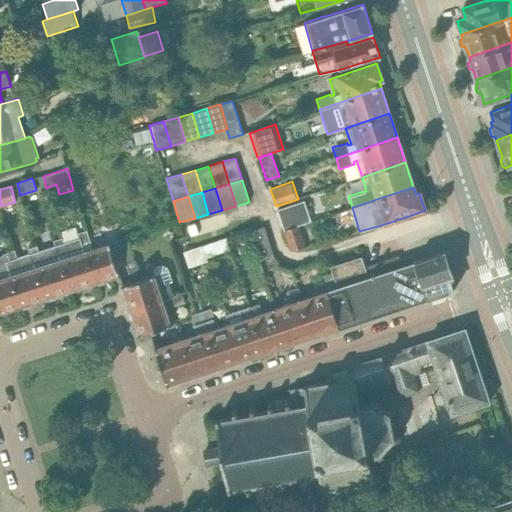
[(302,202),(277,211),(283,230),(299,225),(309,222),(302,202)]
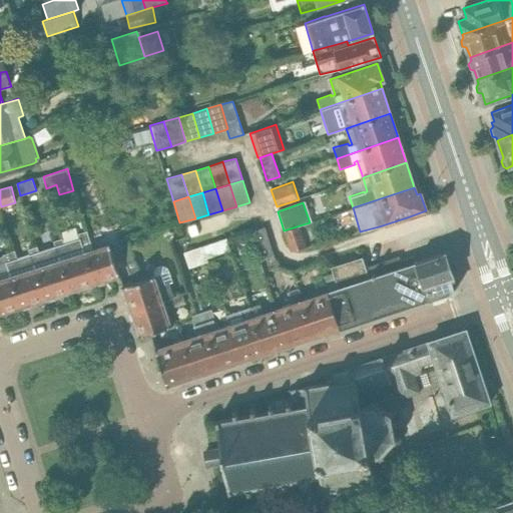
[(307,246),(300,225),(284,230),(291,251),(307,246)]
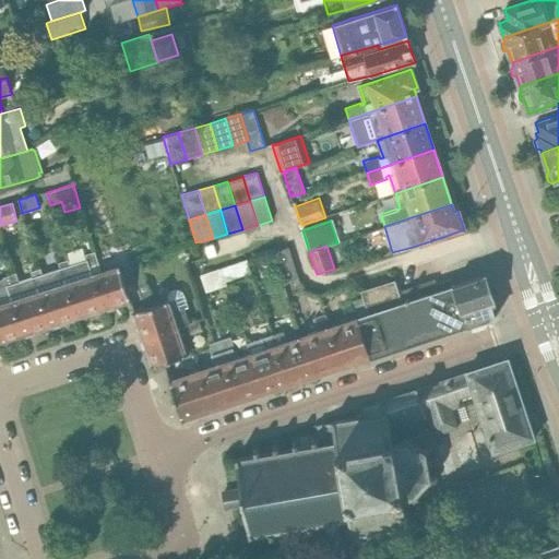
[(288,247),(273,252),(283,283),(298,277),(288,247)]
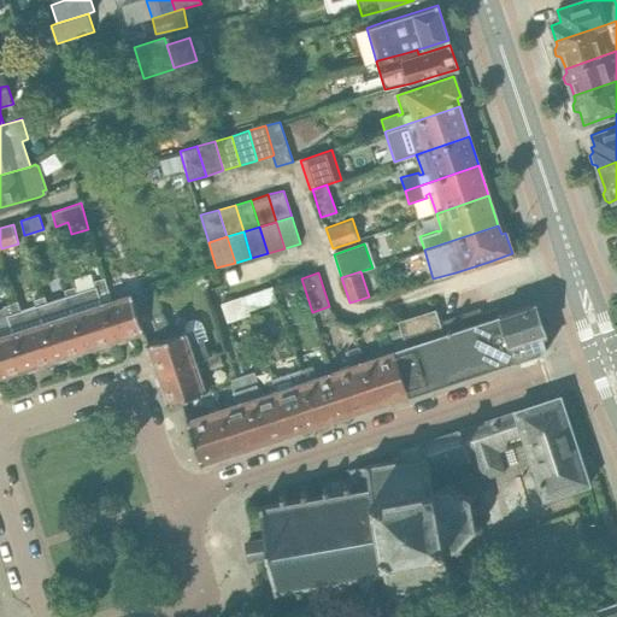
[(95,280),(99,293),(110,291),(105,276),(95,280)]
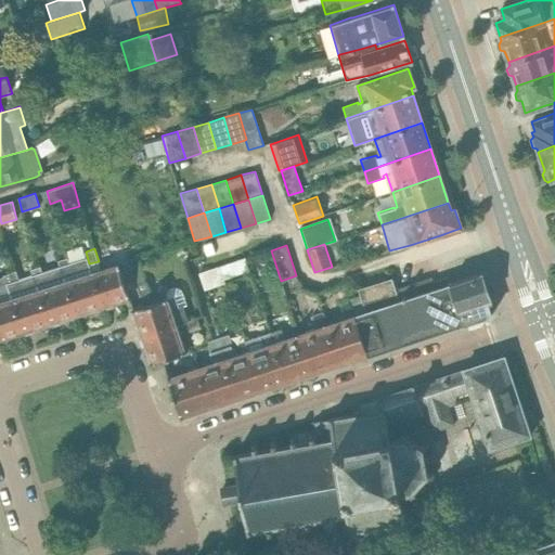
[(86,252),(85,252),(86,257),(69,262),(67,257),(59,259),(65,281),(64,281),(76,315),(103,307),(92,272),(91,272),(89,263),(86,252)]
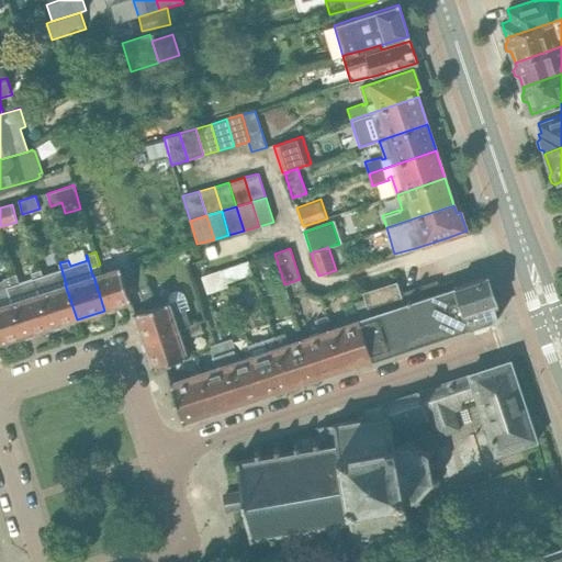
[(138,260),(130,263),(138,288),(146,308),(134,313),(136,319),(143,341),(178,329),(178,330),(188,326),(191,325),(190,324),(186,310),(189,308),(186,296),(182,293),(179,291),(175,291),(171,293),(169,298),(169,301),(168,302),(155,306),(147,284),(138,260)]
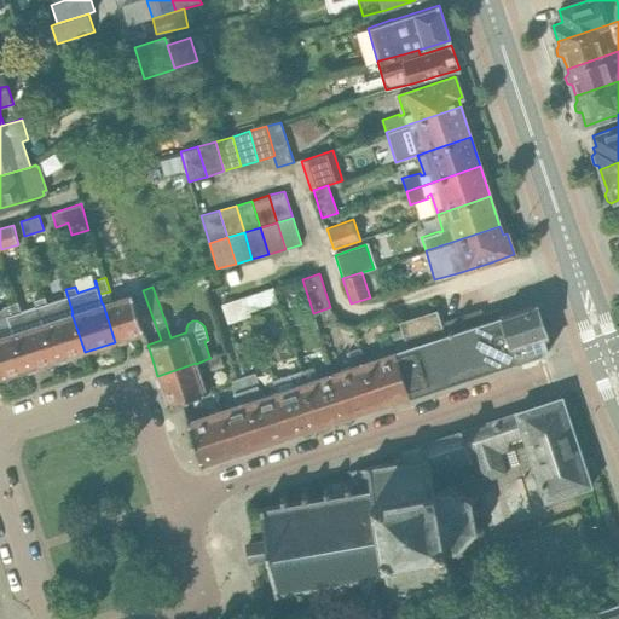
[(230,318),(282,302),(277,288),(225,304),(230,318)]
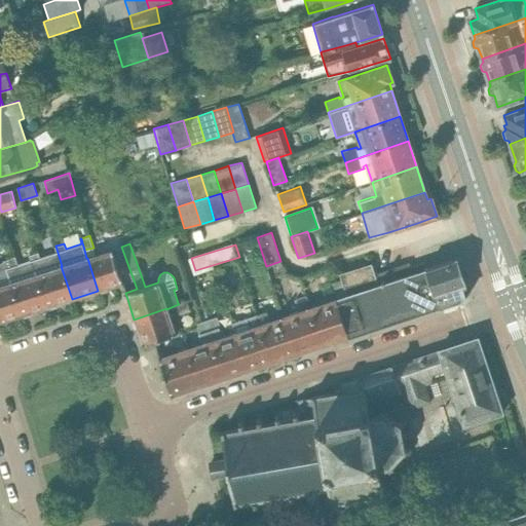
[(46,307),(72,299),(61,266),(62,266),(55,246),(54,247),(57,252),(40,257),(38,252),(30,255),(46,307)]
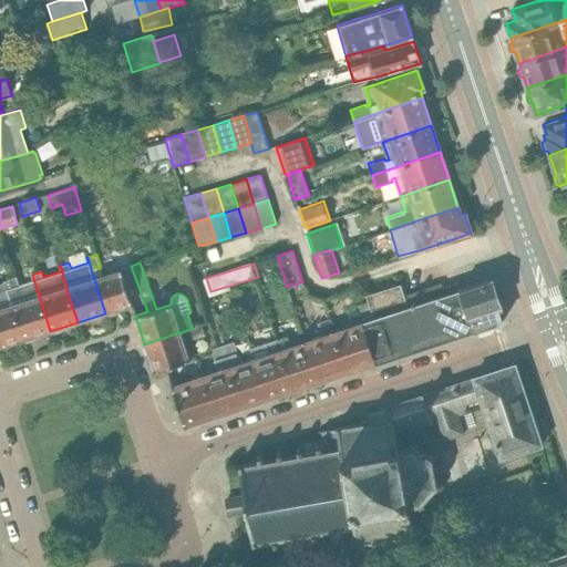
[(121,269),(94,278),(105,313),(133,305),(121,269)]
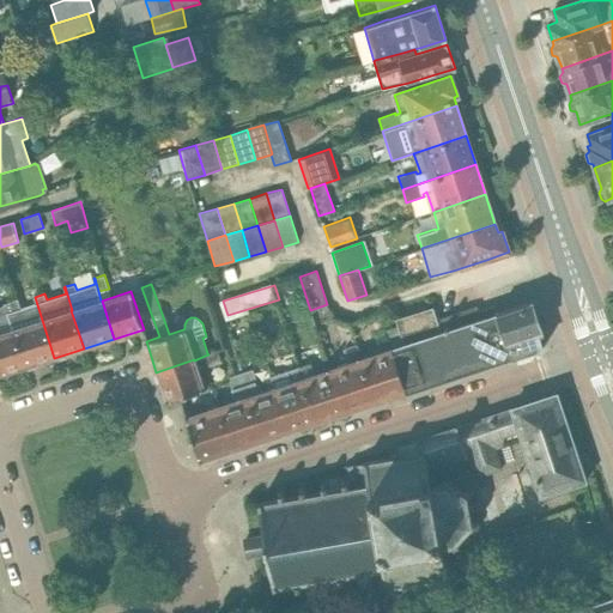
[(24,368),(54,358),(35,297),(34,297),(36,303),(20,308),(20,305),(7,309),(13,328),(12,329),(24,368)]
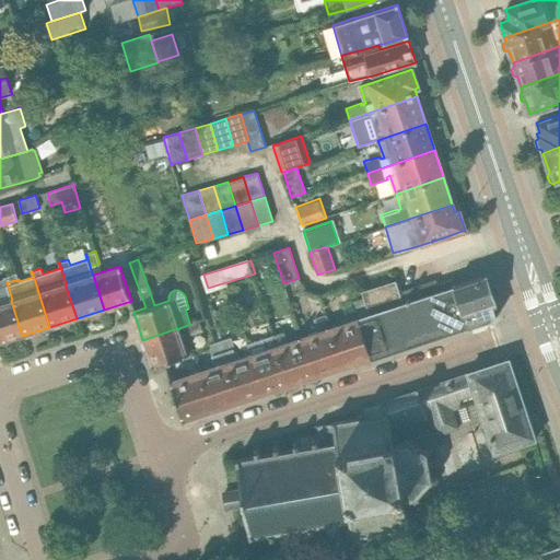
[(0,342),(22,336),(11,301),(12,300),(7,282),(19,279),(16,272),(3,277),(3,279),(0,279),(0,342)]
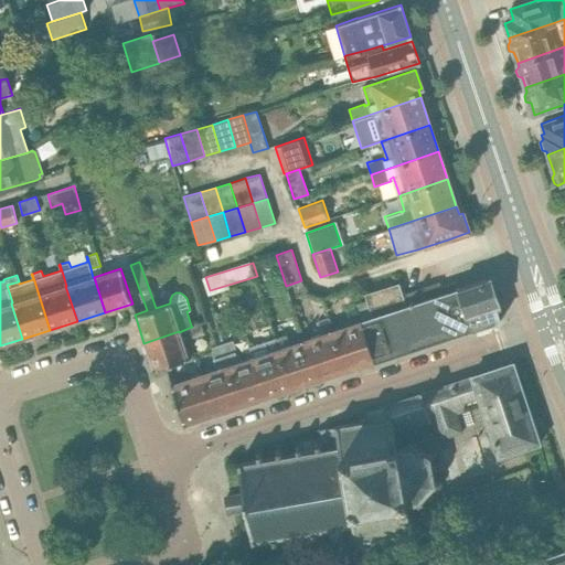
[(373,363),(500,321),(496,307),(500,306),(490,278),(457,289),(456,283),(441,288),(439,283),(403,295),(398,283),(365,294),(366,299),(372,317),(360,321),(373,363)]
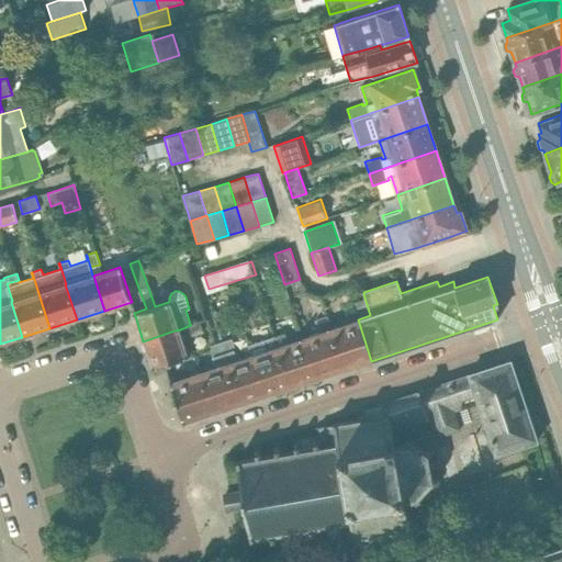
[(344,370),(371,361),(358,319),(370,315),(364,298),(355,301),(358,313),(351,315),(352,321),(332,328),(327,315),(326,315),(344,370)]
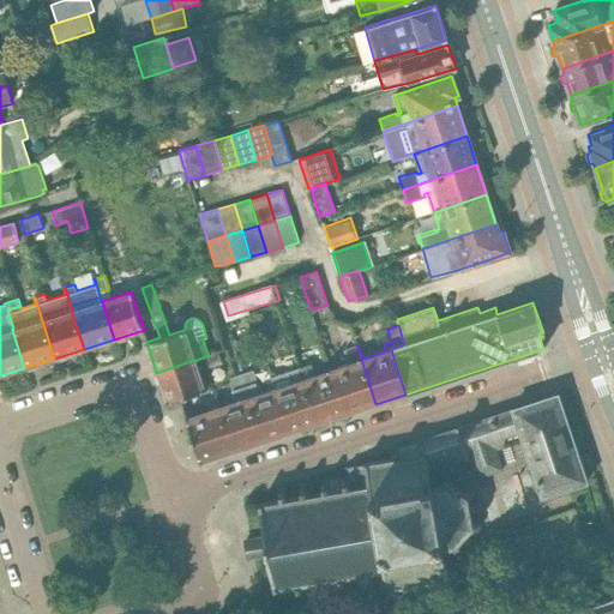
[(331,368),(345,414),(375,404),(356,344),(344,348),(350,362),(331,368)]
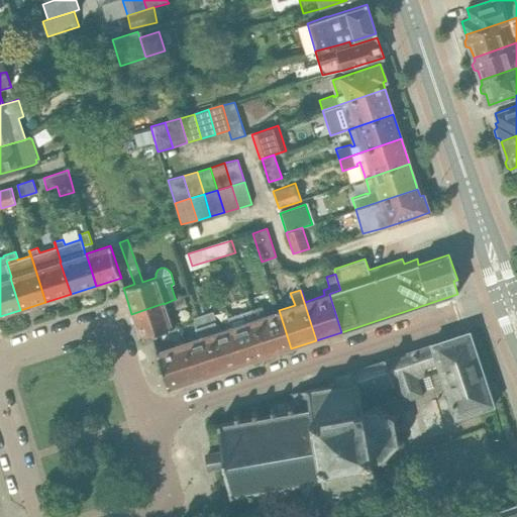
[(176,299),(173,300),(175,308),(186,305),(183,297),(176,299)]
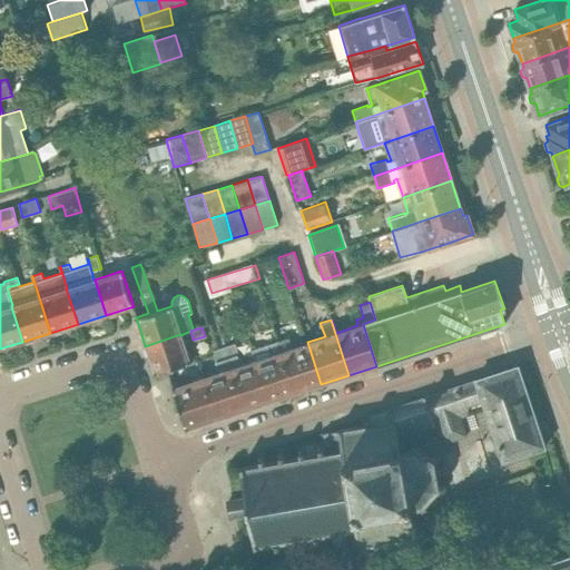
[(180,334),(145,346),(155,374),(189,362),(180,335),(180,334)]
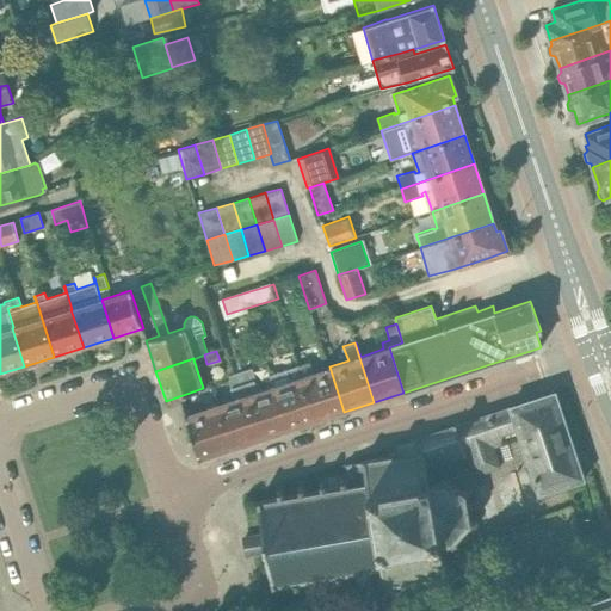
[(344,412),(329,366),(313,372),(309,362),(308,362),(297,365),(316,421),(344,412)]
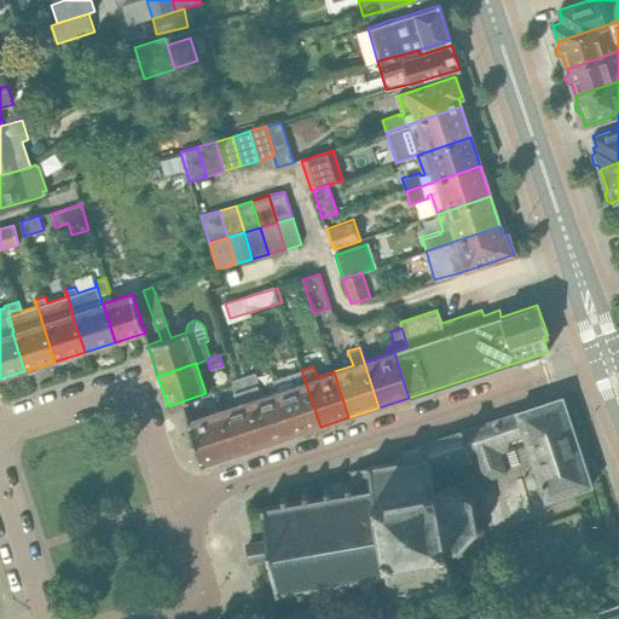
[(273,380),(277,391),(291,437),(320,427),(301,370),(273,380)]
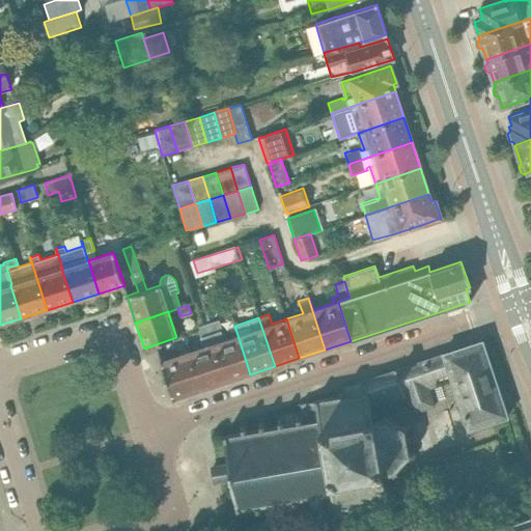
[(226,382),(250,374),(238,335),(224,339),(221,331),(222,330),(219,319),(206,324),(226,382)]
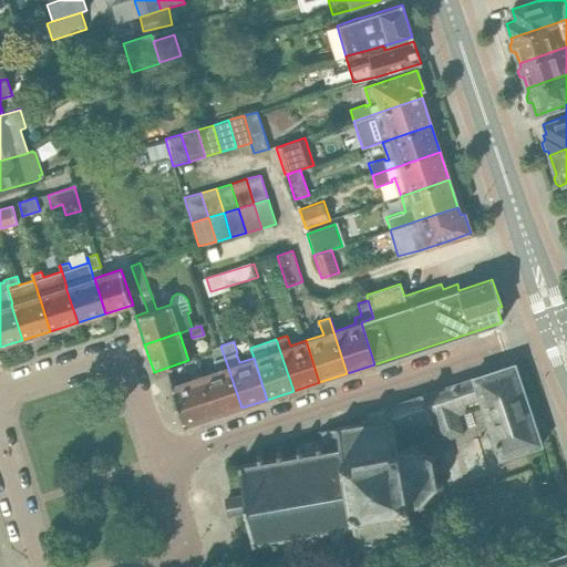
[(241,408),(220,346),(212,349),(213,352),(212,352),(217,370),(203,374),(198,357),(196,358),(202,374),(216,416),(241,408)]
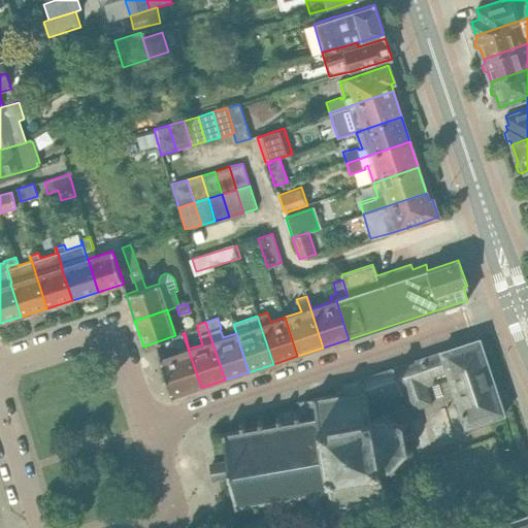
[(311,510),(386,498),(381,470),(389,468),(392,474),(397,472),(394,466),(404,454),(411,456),(413,451),(406,449),(402,428),(408,424),(405,420),(399,424),(385,417),(387,409),(381,408),(380,416),(371,418),(369,406),(404,394),(410,411),(433,403),(427,387),(433,384),(435,380),(434,376),(448,372),(465,427),(504,414),(480,338),(335,386),(337,394),(296,401),(297,405),(300,405),(301,409),(275,414),(277,424),(263,426),(262,417),(258,417),(259,427),(245,429),(243,420),(239,420),(240,430),(223,433),(228,461),(211,464),(213,481),(230,479),(235,505),(253,502),(255,513),(259,512),(258,502),(271,499),(273,509),(277,508),(276,499),(290,496),(292,505),(310,502),(311,510)]
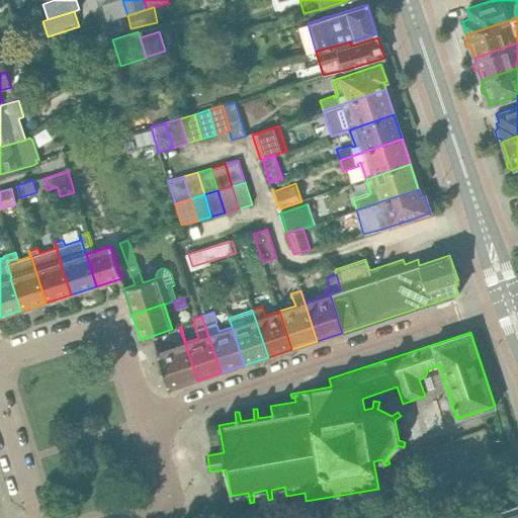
[(184,342),(156,351),(165,377),(168,387),(171,390),(197,380),(184,342)]
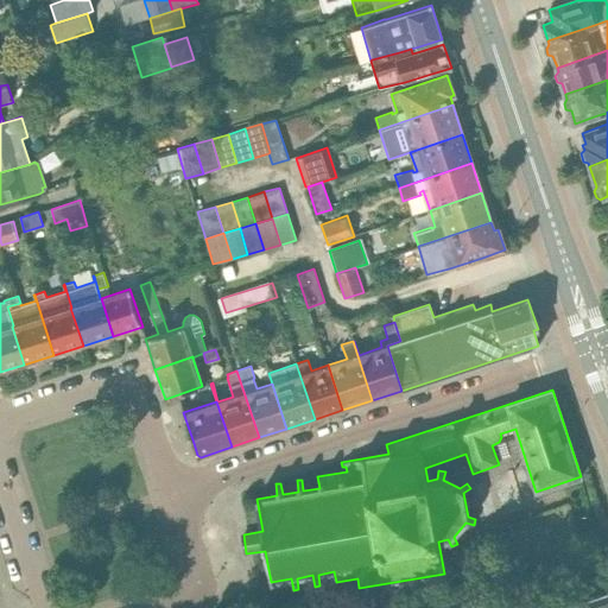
[(607,607),(607,589),(570,602),(567,590),(545,597),(548,607),(607,607)]
